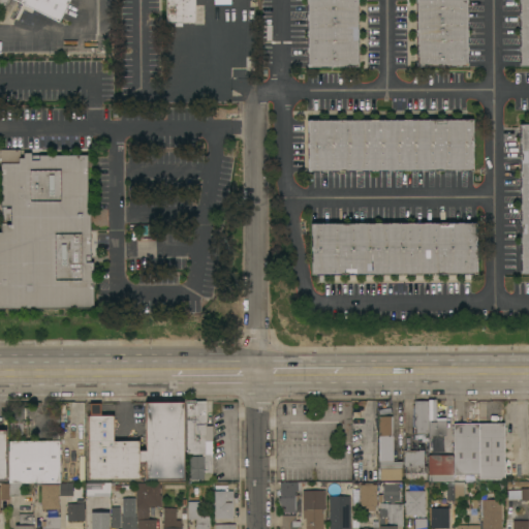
[(0,0),(20,0),(20,2),(16,0),(7,0),(4,9),(0,7),(2,4),(0,3),(0,0)]
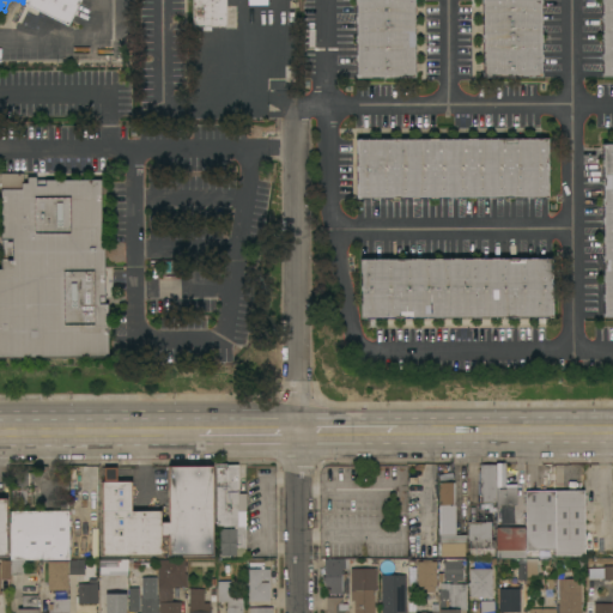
[(16,0),(68,23),(78,0),(16,0)]
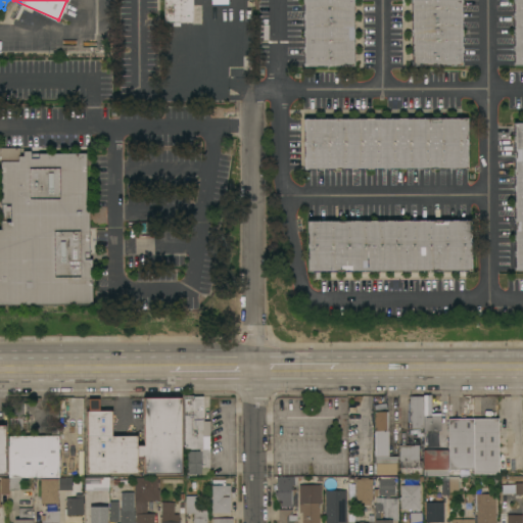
[(193,0),(193,22),(164,22),(164,0),(193,0)]
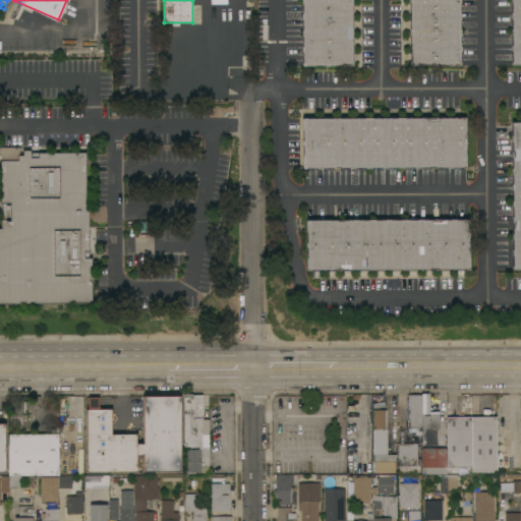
[(301,0),(352,0),(353,65),(302,65),(301,0)]
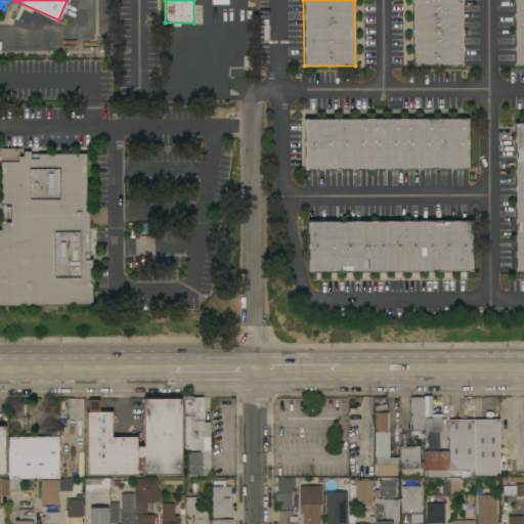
[(463,0),(463,66),(412,66),(411,0),(463,0)]
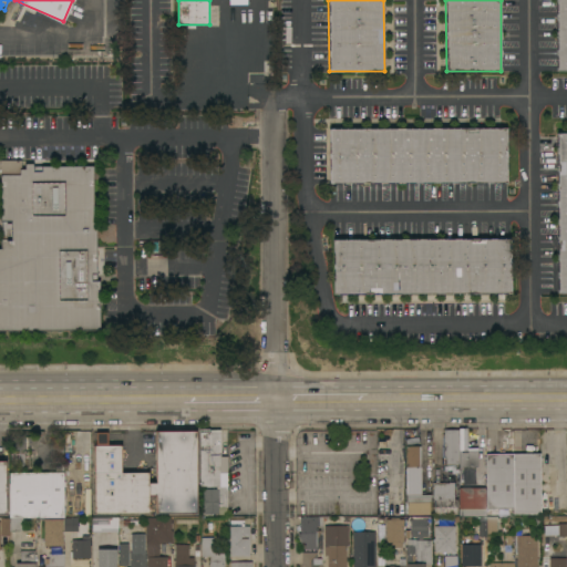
[(566,0),(566,69),(557,70),(556,0),(566,0)]
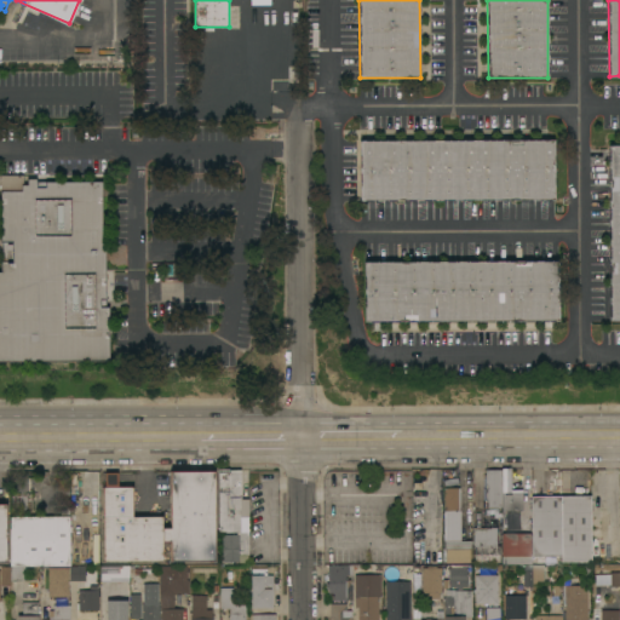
[(554,139),(555,199),(361,200),(360,141),(554,139)]
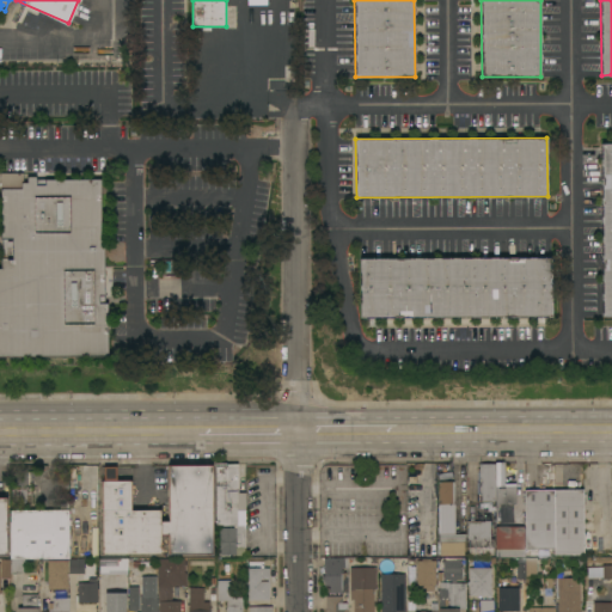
[(611,316),(603,316),(601,144),(611,142),(611,316)]
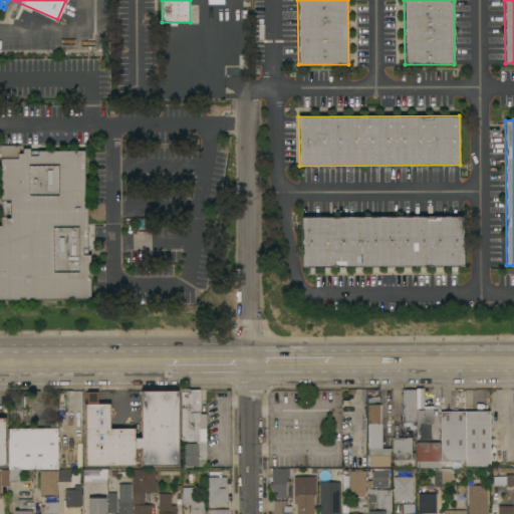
[(85,207),(87,207),(87,254),(90,254),(90,299),(0,299),(0,225),(1,225),(1,216),(2,216),(2,201),(1,201),(1,158),(18,158),(18,153),(23,153),(23,148),(30,148),(30,150),(84,150),(85,207)]
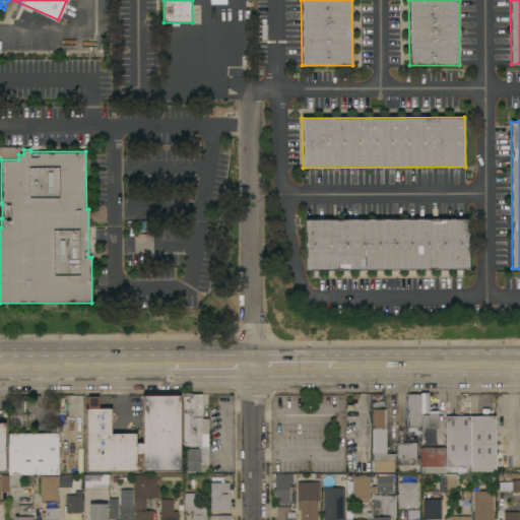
[(306,270),(306,219),(468,218),(468,269),(306,270)]
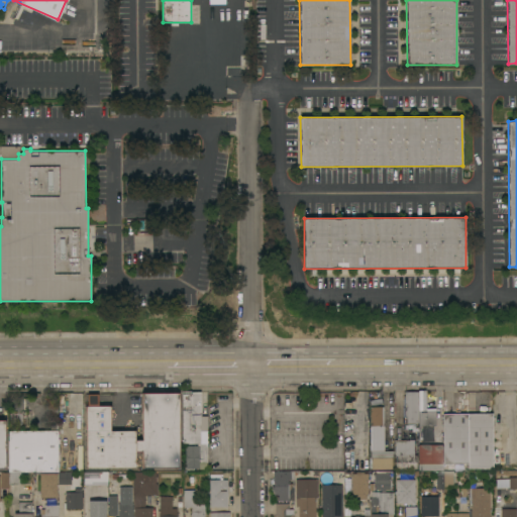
[(418,390),(426,390),(426,409),(436,409),(436,425),(419,425),(419,423),(418,392),(418,390)]
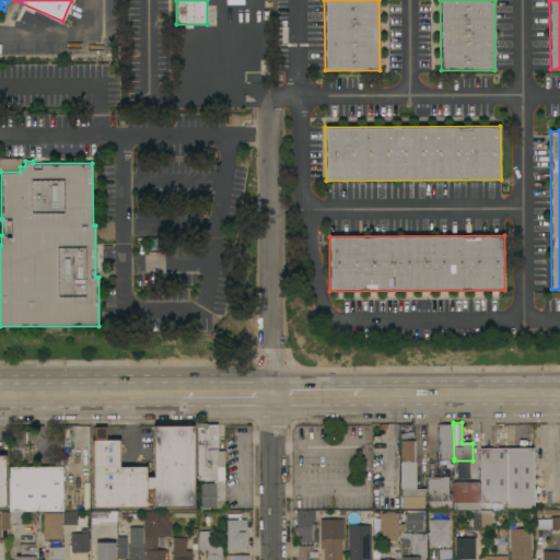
[(197,426),(208,426),(208,423),(218,423),(218,451),(224,450),(225,501),(224,501),(224,508),(216,508),(216,506),(201,508),(201,496),(200,496),(200,482),(214,482),(214,480),(203,480),(198,480),(197,426)]
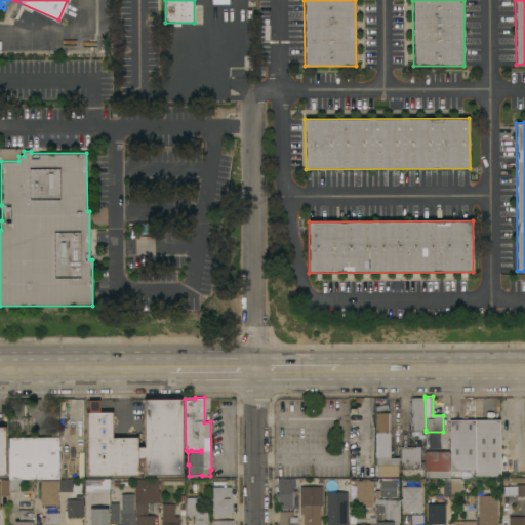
[(411,430),(411,398),(425,398),(426,430),(411,430)]
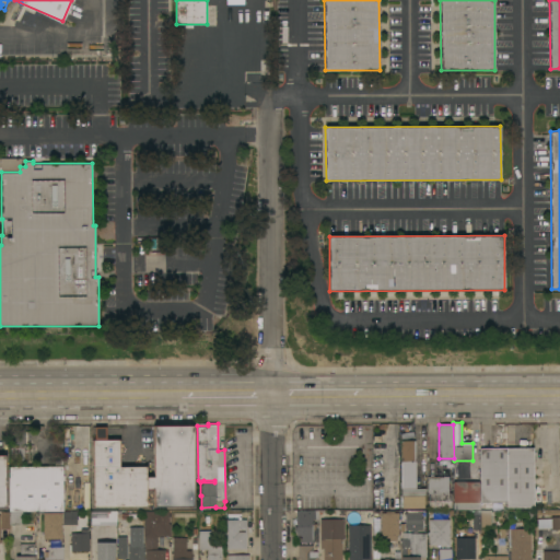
[(195,506),(154,506),(154,489),(148,489),(148,506),(93,506),(93,440),(95,440),(95,427),(106,427),(106,440),(120,440),(120,466),(148,466),(148,477),(154,477),(153,426),(194,426),(195,506)]
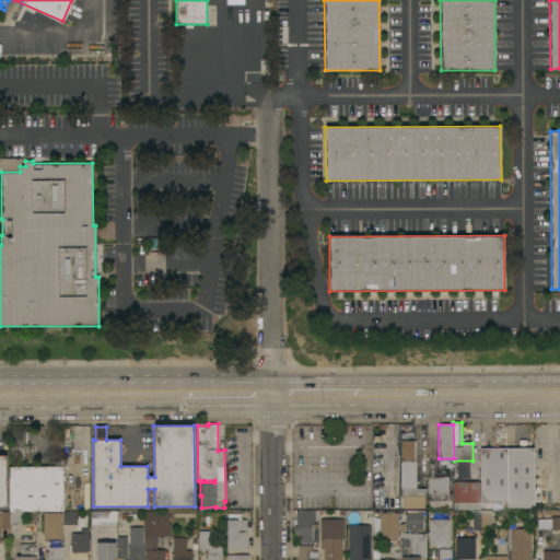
[(520,428),(532,427),(532,441),(520,441),(520,428)]
